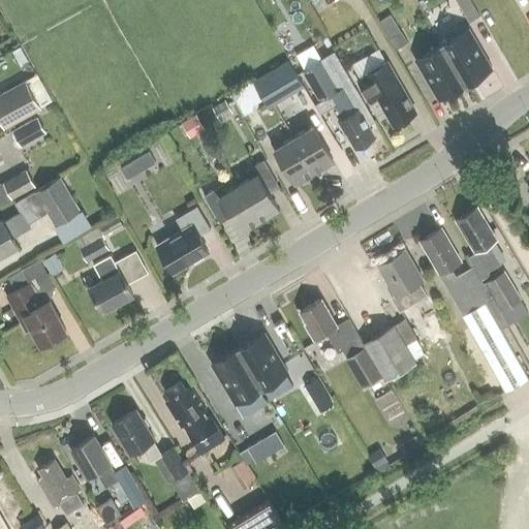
[(455,0),(460,8),(471,2),(469,0),(455,0)]
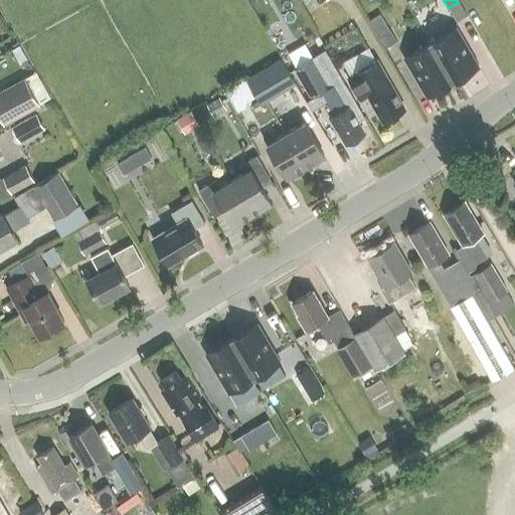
[(431,43),(453,81),(479,66),(466,44),(460,34),(456,28),(431,43)]
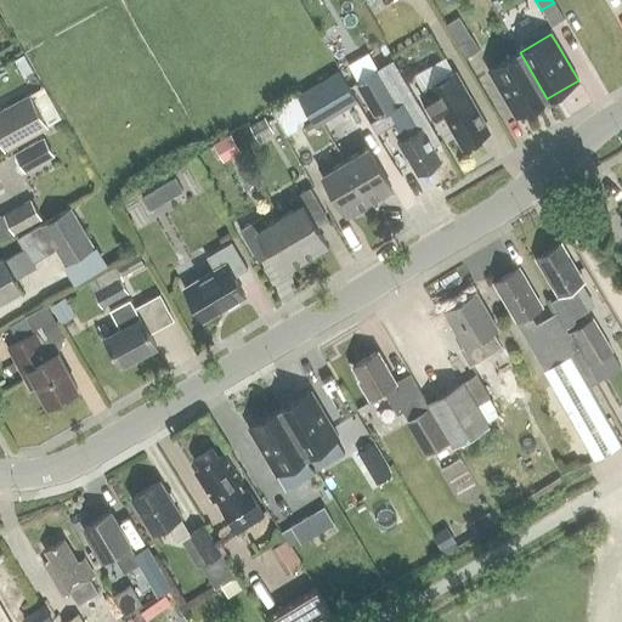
[(459,45),(467,58),(479,51),(471,38),(459,45)]
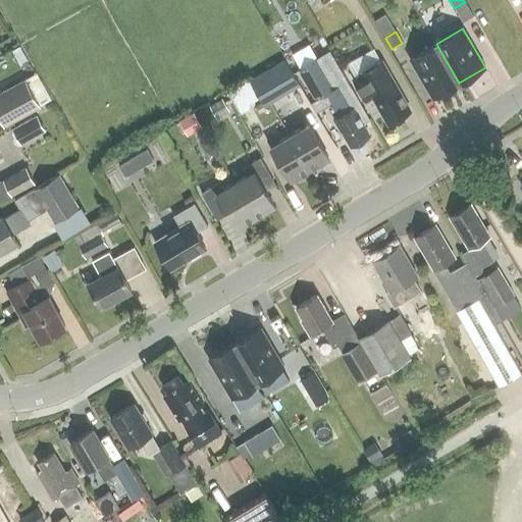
[(436,44),(410,59),(432,98),(459,83),(436,44)]
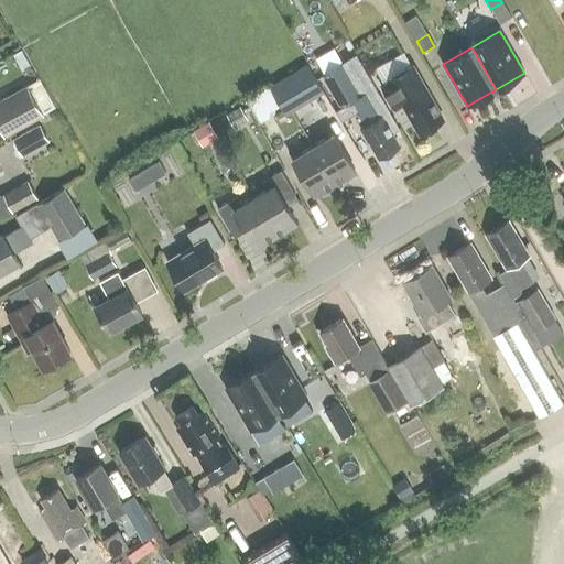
[(324,93),(307,66),(270,88),(282,109),(286,115),(324,93)]
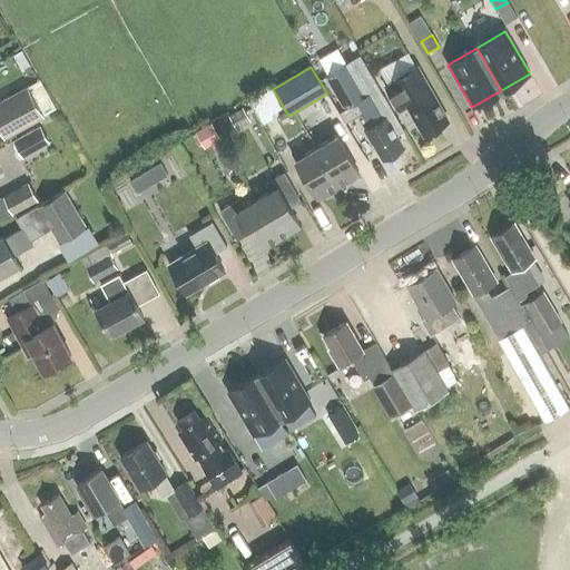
[(369,127),(364,130),(371,141),(374,143),(384,160),(403,149),(394,136),(396,135),(386,117),(384,118),(377,105),(375,106),(369,95),(365,97),(349,67),(328,78),(346,108),(355,104),(361,115),(369,127)]
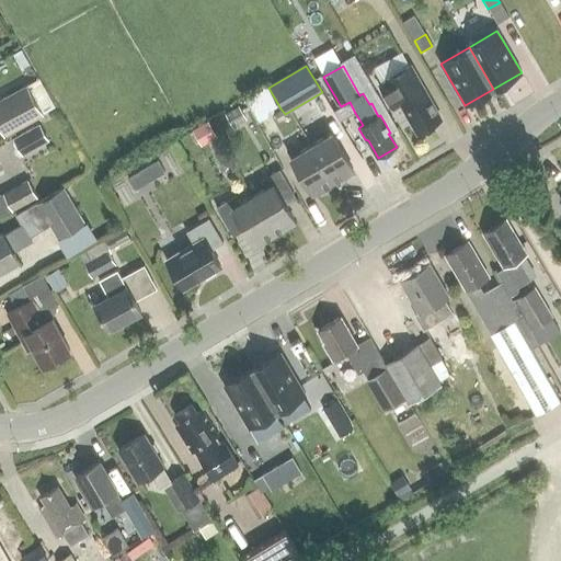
[(442,121),(424,91),(423,91),(410,68),(378,87),(391,110),(400,105),(418,135),(442,121)]
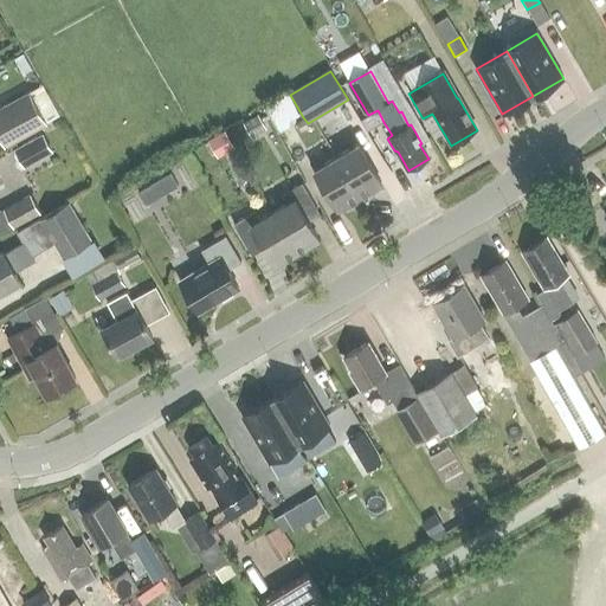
[(0,137),(5,146),(47,123),(46,122),(58,115),(42,84),(0,107),(0,137)]
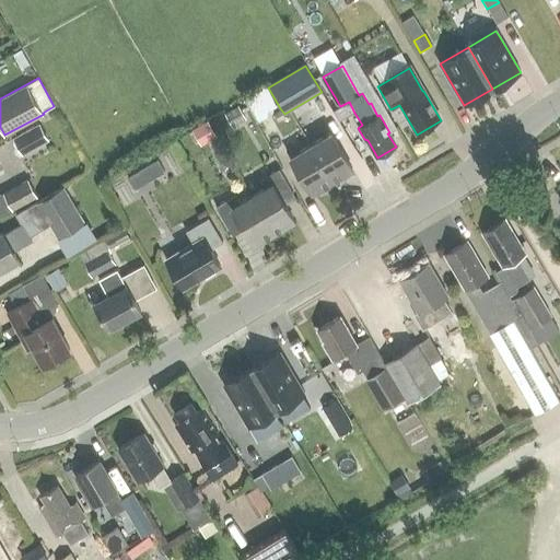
[(267,86),(255,94),(268,115),(280,108),(268,88),(267,86)]
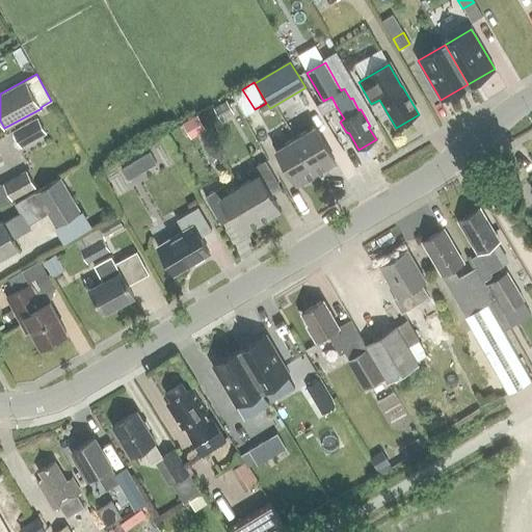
[(21,148),(47,133),(37,116),(11,131),(21,148)]
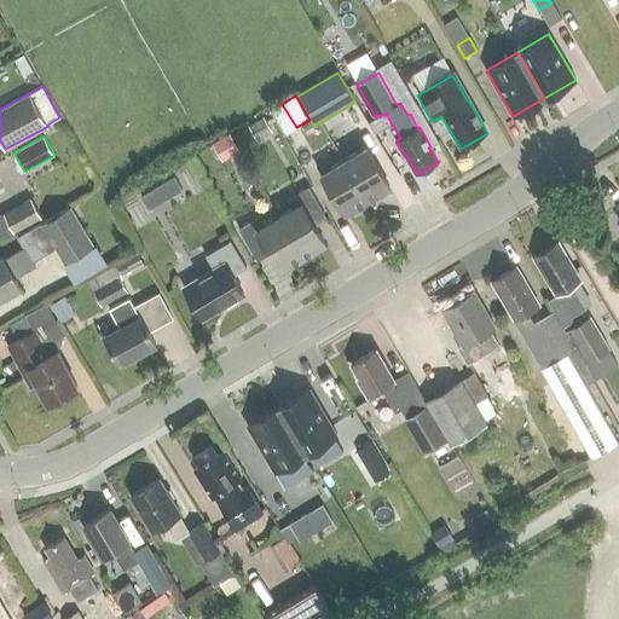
[(231,136),(212,145),(223,163),(241,154),(231,136)]
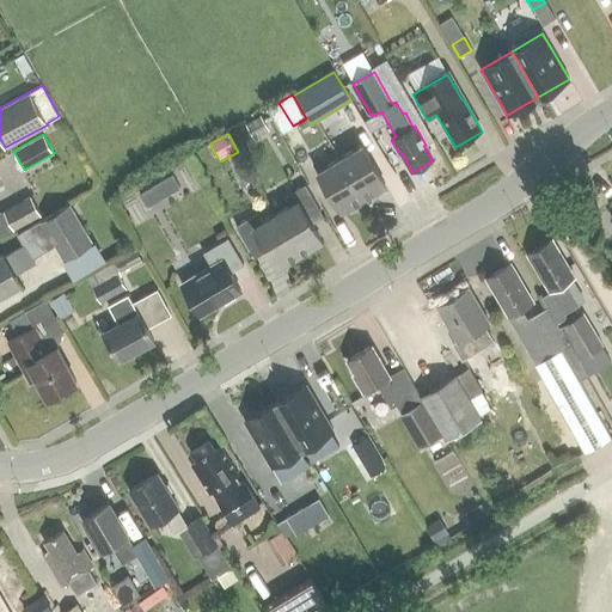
[(385,188),(361,147),(340,160),(363,201),(385,188)]
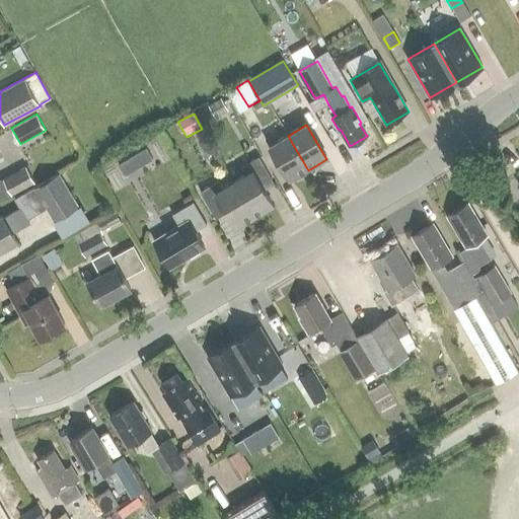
[(288,136),(269,147),(289,181),(308,170),(288,136)]
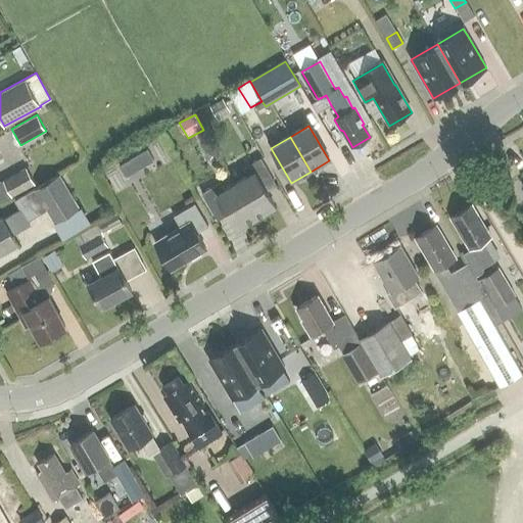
[(147,149),(133,157),(139,169),(153,160),(147,149)]
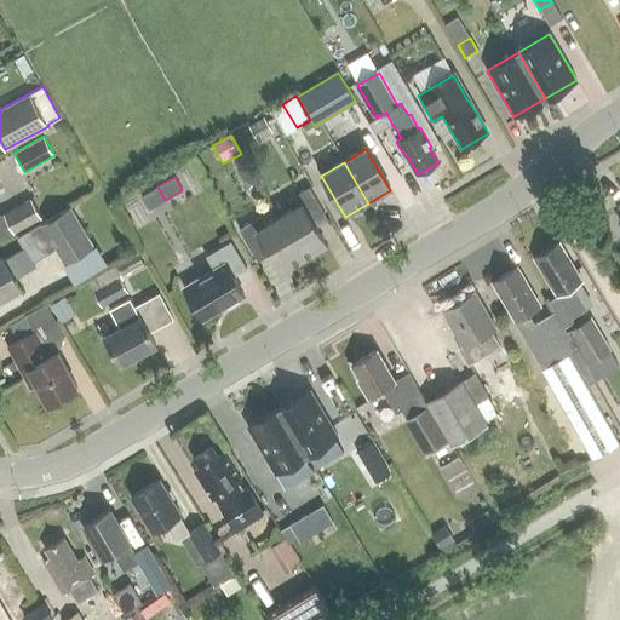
[(286,201),(292,211),(279,218),(303,260),(326,247),(310,222),(323,214),(308,189),(286,201)]
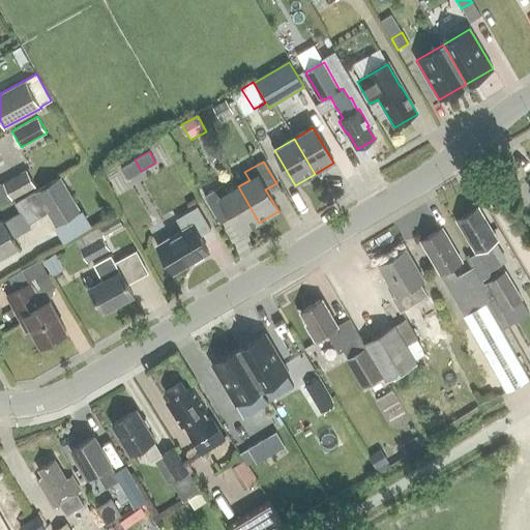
[(35,185),(27,169),(2,182),(11,199),(35,185)]
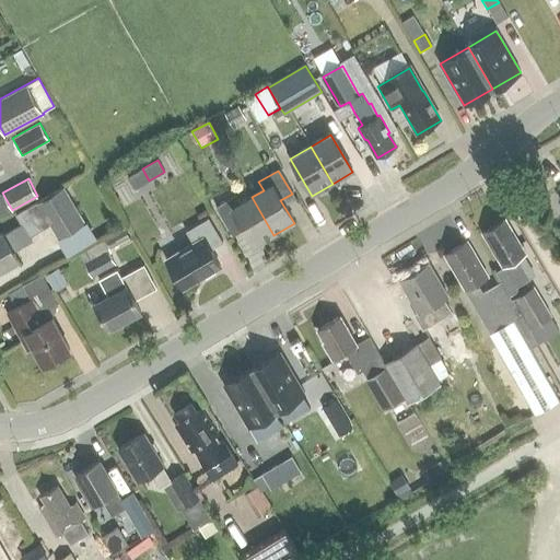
[(31,242),(27,235),(36,230),(38,232),(41,231),(38,229),(48,223),(58,238),(83,223),(62,188),(15,216),(21,225),(2,236),(1,234),(0,234),(0,268),(15,259),(12,253),(31,242)]
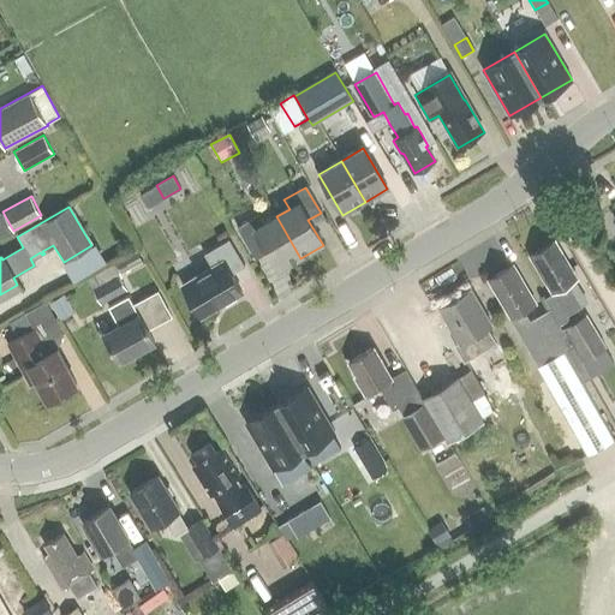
[(251,254),(263,246),(278,272),(300,258),(276,216),(262,225),(257,215),(236,228),(251,254)]
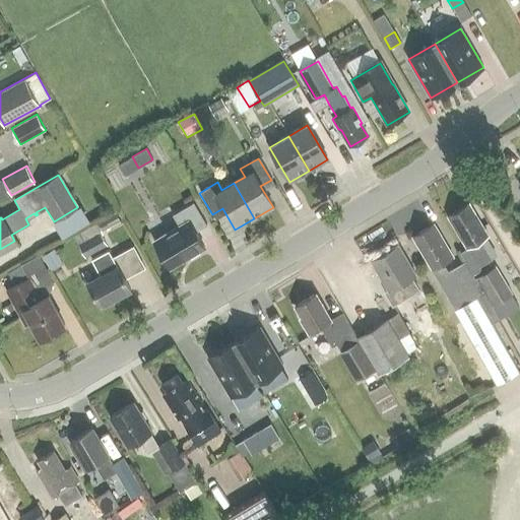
[(173,215),(180,226),(153,242),(170,267),(204,247),(195,233),(207,225),(194,203),(173,215)]
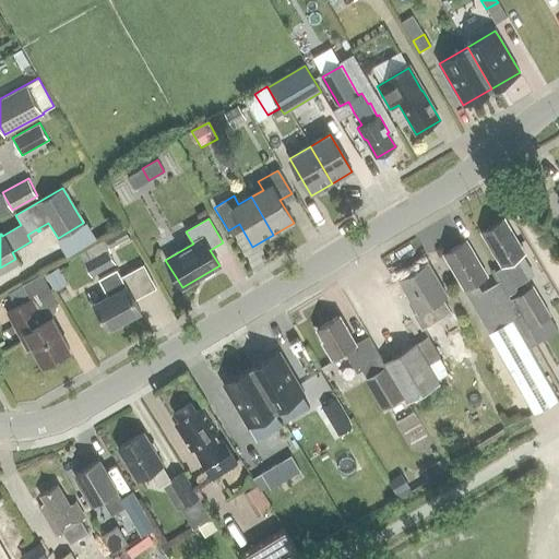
[(502,219),(484,230),(491,245),(489,246),(502,268),(503,269),(496,273),(501,282),(509,295),(518,290),(515,286),(528,278),(516,259),(525,253),(512,233),(511,234),(502,219)]
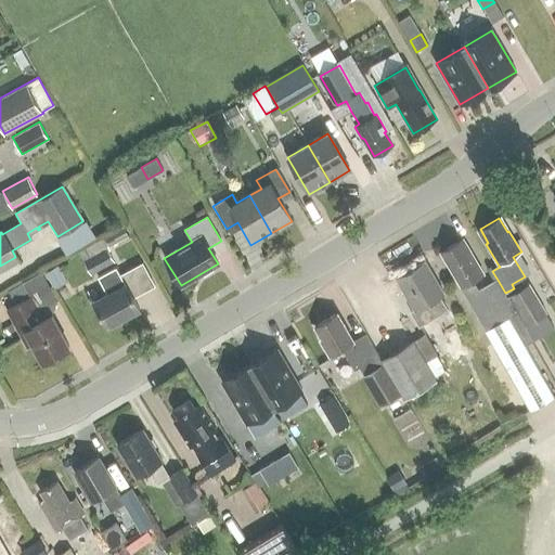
[(526,326),(528,325),(510,296),(507,297),(505,293),(498,280),(479,291),(474,280),(485,274),(472,253),(469,255),(461,241),(442,252),(451,266),(449,267),(462,287),(461,288),(487,331),(485,332),(531,410),(554,396),(554,395),(526,346),(534,340),(526,326)]
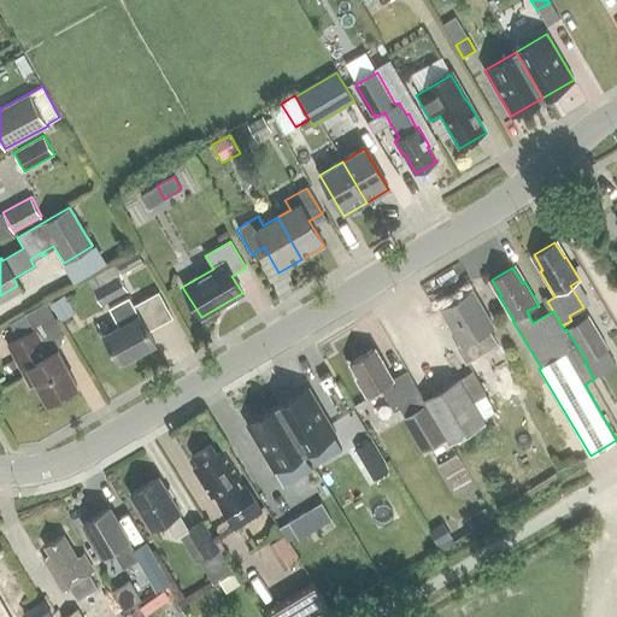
[(127,291),(119,277),(93,293),(100,306),(127,291)]
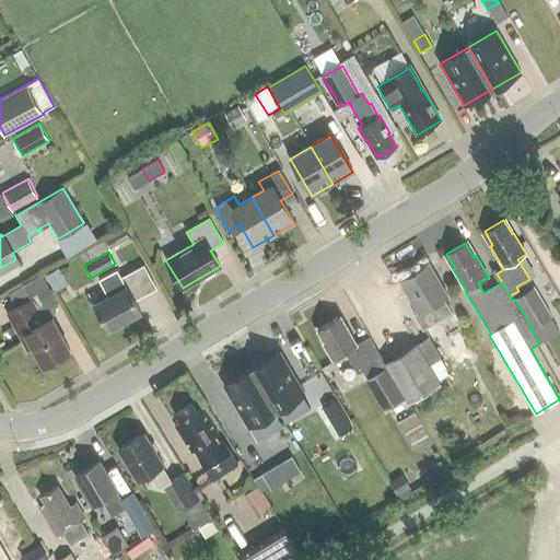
[(415,314),(423,329),(452,312),(443,299),(447,295),(429,265),(400,281),(418,312),(415,314)]
